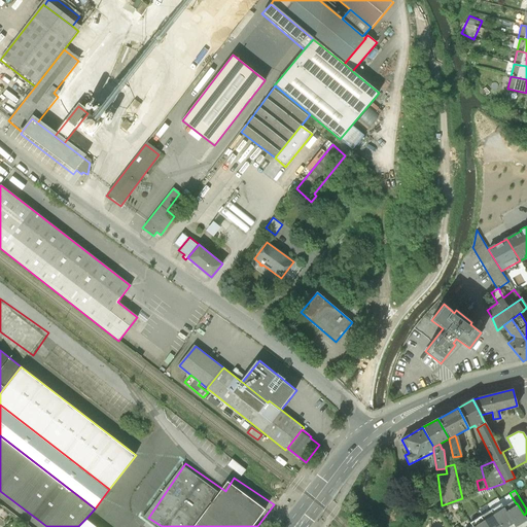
[(516,503),(506,510),(505,511),(514,523),(515,526),(526,519),(524,515),(517,503),(516,503)]
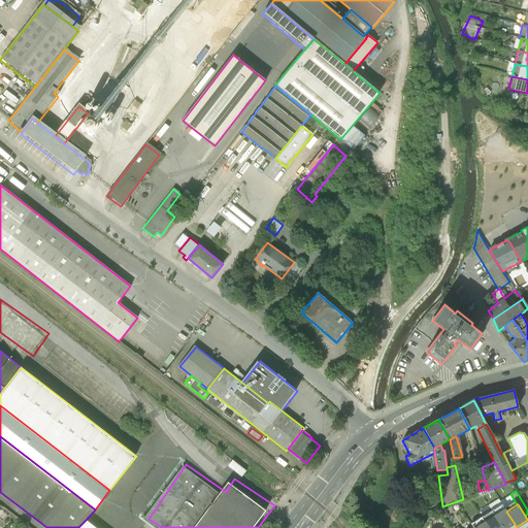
[(504,507),(494,514),(502,527),(506,527),(515,524),(506,512),(507,510),(504,507)]
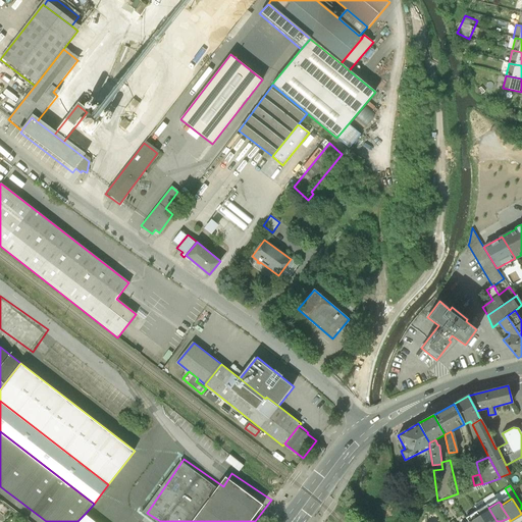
[(482,521),(497,521),(488,508),(478,514),(482,521)]
